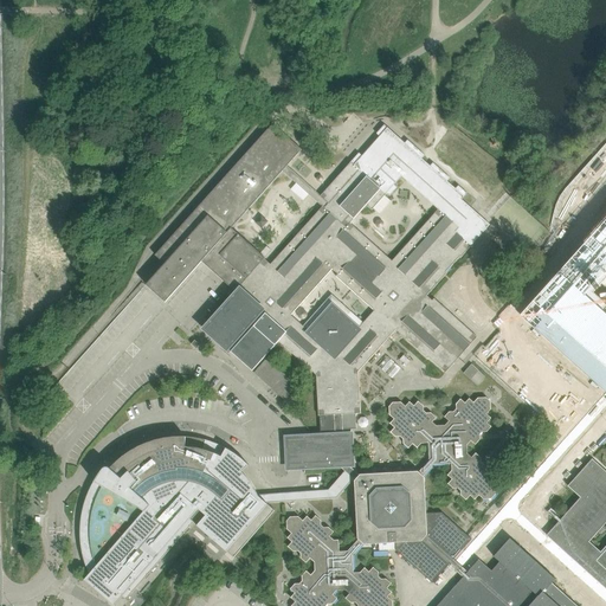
[(352,162),(328,188),(321,195),(288,167),(287,166),(302,149),(272,123),(155,256),(165,264),(146,285),(165,302),(201,262),(236,291),(238,289),(239,290),(205,329),(227,348),(230,346),(233,349),(231,352),(252,371),(279,341),(316,375),(318,416),(320,416),(321,433),(322,461),(352,458),(350,434),(343,436),(343,430),(356,429),(355,414),(360,413),(360,401),(359,392),(358,372),(388,339),(395,330),(405,339),(427,359),(429,358),(445,373),(477,337),(434,298),(432,301),(426,296),(446,274),(445,272),(461,256),(462,257),(471,245),(490,225),(462,199),(466,193),(458,186),(456,188),(447,181),(450,178),(433,163),(430,166),(421,159),(425,155),(407,140),(405,143),(385,124),(376,134),(380,136),(362,156),(359,153),(352,162)]
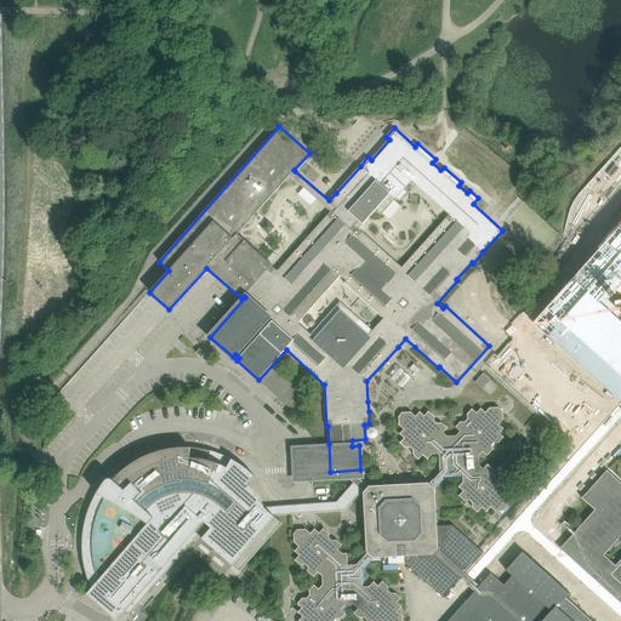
[(620,222),(530,324),(620,404),(620,222)]
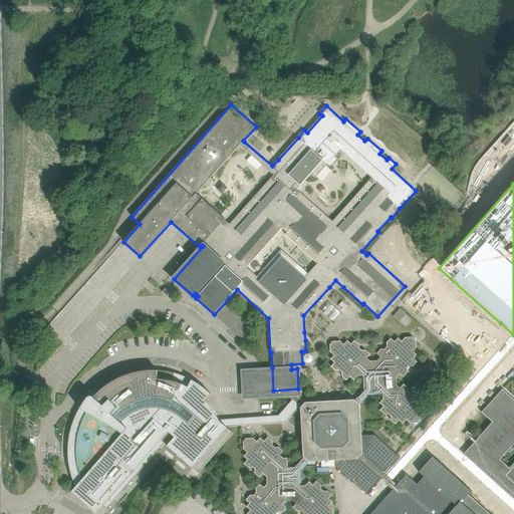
[(328,302),(321,311),(332,321),(340,312),(328,302)]
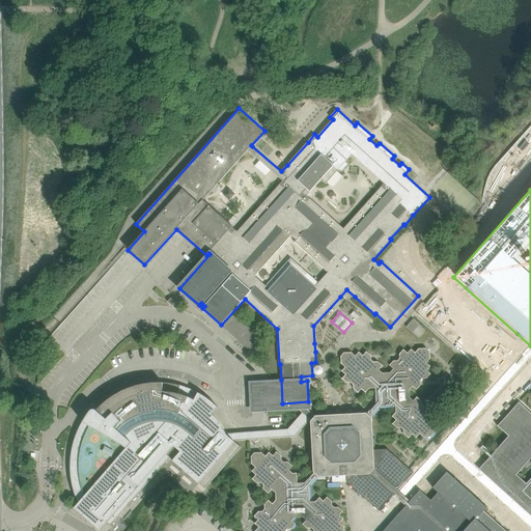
[(343,530),(344,527),(340,523),(343,519),(339,515),(343,511),(338,507),(334,507),(332,505),(332,501),(327,497),(324,501),(319,498),(316,502),(310,502),(309,486),(318,476),(319,477),(345,475),(346,475),(347,482),(380,511),(394,495),(397,491),(402,484),(404,482),(413,472),(385,447),(384,447),(373,447),(371,418),(381,408),(395,407),(396,413),(392,417),(396,420),(392,424),(397,428),(401,428),(403,430),(403,435),(404,435),(409,439),(412,435),(416,438),(419,434),(423,438),(430,437),(435,434),(434,426),(429,422),(434,418),(429,415),(432,411),(428,407),(424,407),(422,404),(421,400),(417,396),(414,400),(410,397),(410,390),(413,386),(417,390),(421,385),(420,381),(422,379),(426,379),(430,373),(427,370),(430,366),(426,363),(430,359),(429,353),(429,352),(426,348),(424,348),(419,348),(415,353),(411,348),(408,353),(403,350),(399,355),(399,359),(397,361),(393,361),(389,365),(393,369),(390,372),(383,373),(379,370),(382,366),(378,362),(373,362),(371,360),(371,356),(366,352),(363,356),(359,353),(355,356),(352,353),(344,353),(340,357),(341,364),(345,367),(341,371),(345,374),(342,379),(346,383),(351,383),(353,385),(354,389),(358,393),(361,389),(365,393),(369,389),(375,388),(376,403),(367,414),(366,413),(359,414),(315,416),(305,408),(308,407),(308,401),(282,403),(283,409),(297,408),(303,413),(288,429),(226,434),(233,441),(296,437),(310,420),(311,421),(310,421),(313,472),(314,473),(305,483),(289,484),(289,478),(294,474),(289,470),(292,466),(288,462),(284,463),(281,460),(281,456),(277,452),(273,455),(269,452),(266,456),(261,452),(254,453),(251,456),(252,464),(255,468),(252,471),(256,475),(252,479),(257,483),(261,483),(263,485),(263,490),(269,494),(272,490),(276,493),(276,500),(273,504),(269,500),(264,505),(264,509),(262,511),(258,511),(254,516),(258,520),(255,524),(258,527),(255,530),(285,530),(287,529),(291,529),(292,529),(296,525),(291,521),(296,518),(303,516),(306,521),(303,524),(307,528),(312,528),(314,530),(313,530),(343,530)]
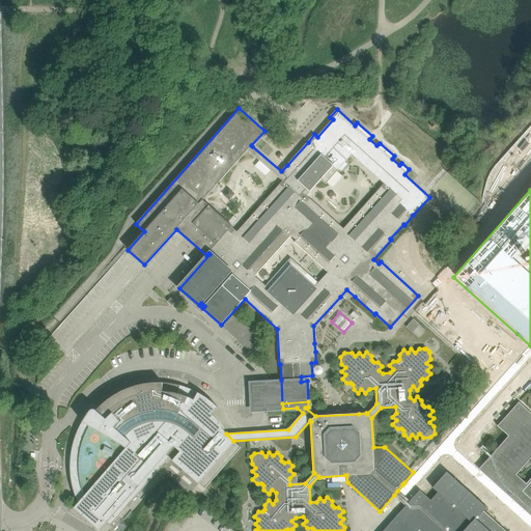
[(282,403),(281,379),(249,381),(251,410),(283,409),(282,403)]
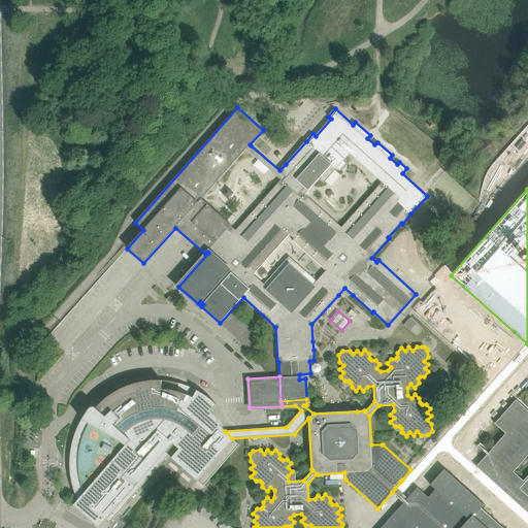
[(240,444),(232,438),(225,431),(220,422),(216,417),(211,411),(217,405),(210,399),(204,395),(197,391),(191,387),(183,385),(179,384),(172,382),(164,381),(157,381),(150,381),(141,382),(134,384),(127,387),(120,390),(113,393),(107,398),(101,402),(96,408),(95,407),(94,407),(93,407),(92,407),(91,407),(90,408),(83,420),(86,422),(81,430),(78,437),(76,446),(75,454),(74,462),(74,470),(73,472),(81,480),(74,489),(74,491),(75,494),(76,496),(78,500),(74,505),(100,527),(106,520),(110,523),(169,455),(204,486),(240,444)]
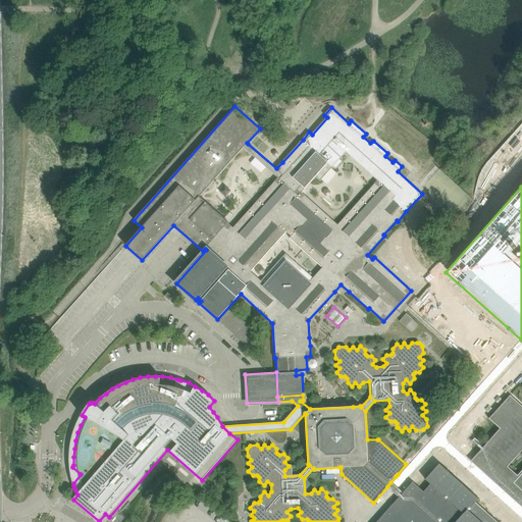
[(521,521),(521,406),(514,399),(510,396),(488,419),(501,428),(484,447),(479,452),(471,461),(478,468),(521,507),(521,521),(497,521),(475,503),(478,499),(439,464),(425,479),(430,484),(423,492),(413,482),(408,487),(403,493),(390,482),(387,486),(400,498),(397,500),(376,521),(521,521)]
